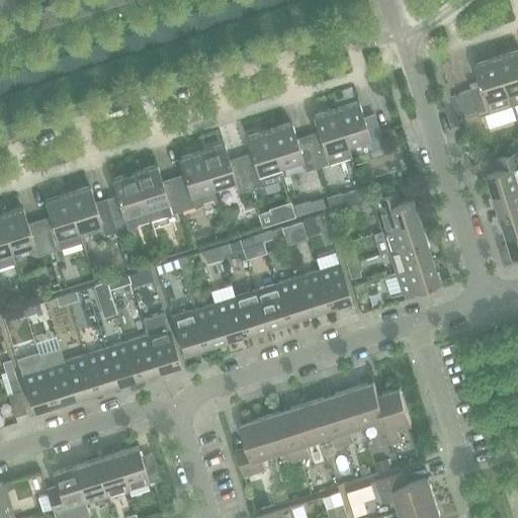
[(517,50),(498,57),(513,105),(517,103),(517,50)]
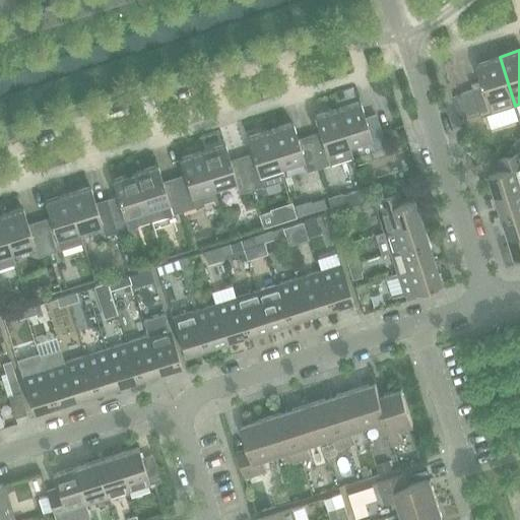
[(515,106),(500,57),(477,64),(483,85),(461,92),(468,117),(480,113),(481,116),(515,106)]
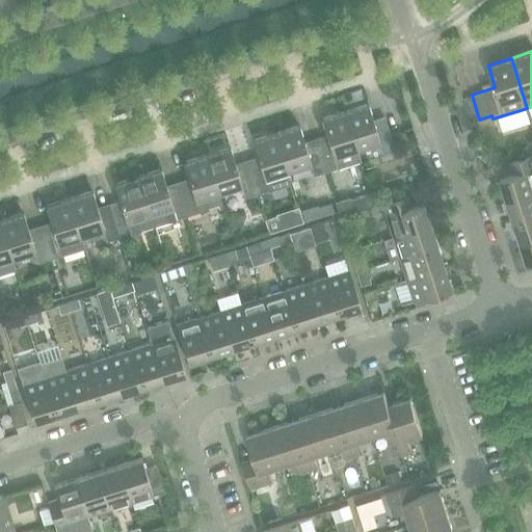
[(368,104),(345,111),(356,149),(379,141),(382,154),(395,150),(387,122),(375,126),(368,104)]
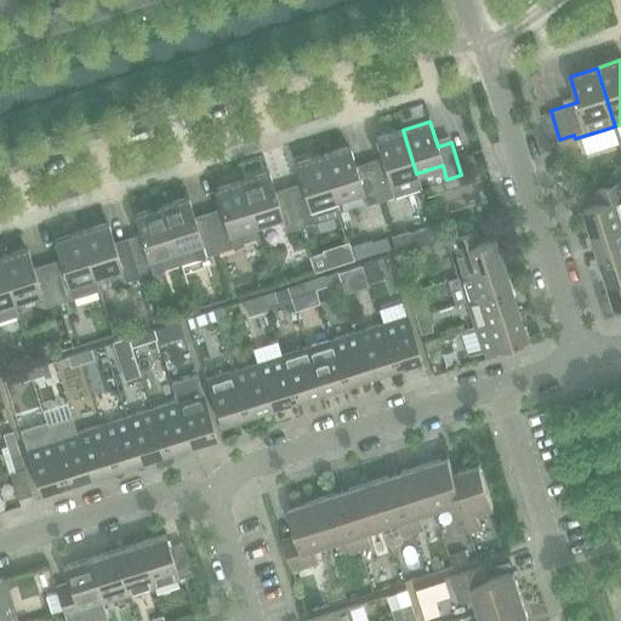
[(416,174),(403,130),(375,138),(383,164),(370,167),(381,200),(421,188),(416,174)]
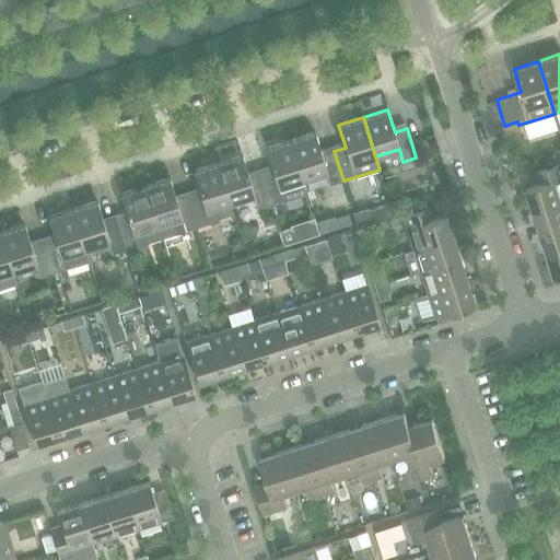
[(315,132),(290,140),(303,179),(326,172),(330,185),(343,181),(334,151),(323,155),(315,132)]
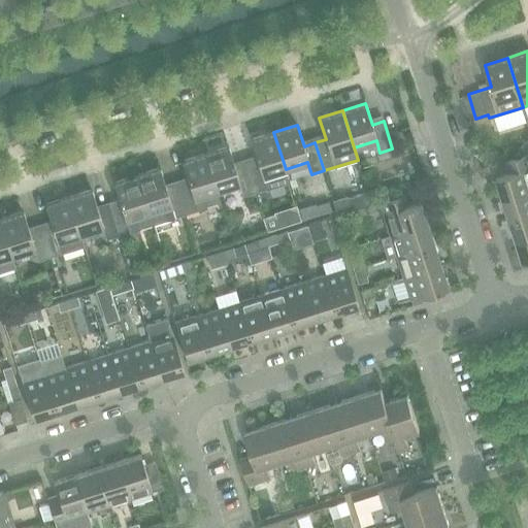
[(290,183),(286,169),(273,132),(251,139),(257,161),(246,164),(255,192),(289,182),(290,183)]
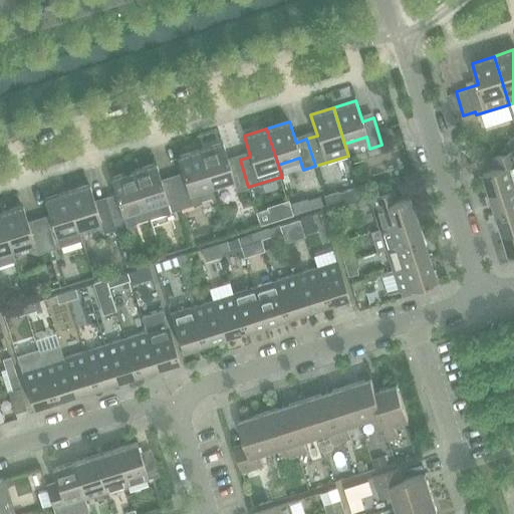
[(223,143),(200,150),(211,186),(233,179),(237,191),(248,187),(240,160),(229,164),(223,143)]
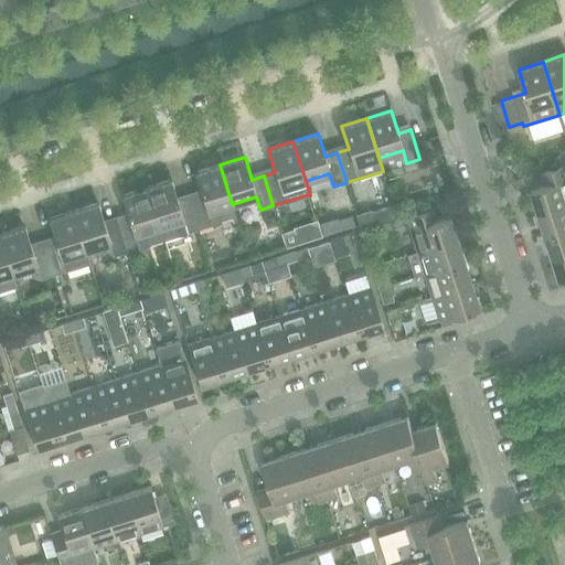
[(232,204),(220,164),(194,172),(202,195),(190,199),(200,228),(236,217),(232,204)]
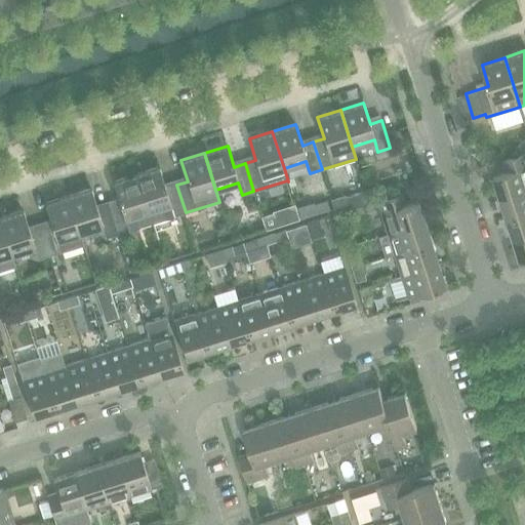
[(493,175),(500,197),(524,189),(524,153),(502,160),(507,171),(493,175)]
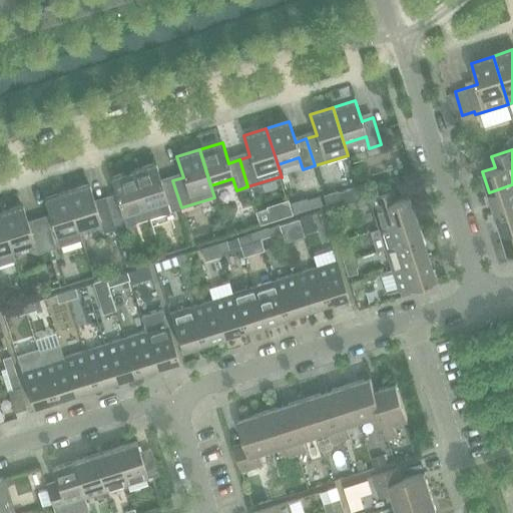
[(155,163),(133,170),(148,217),(181,207),(172,180),(162,184),(155,163)]
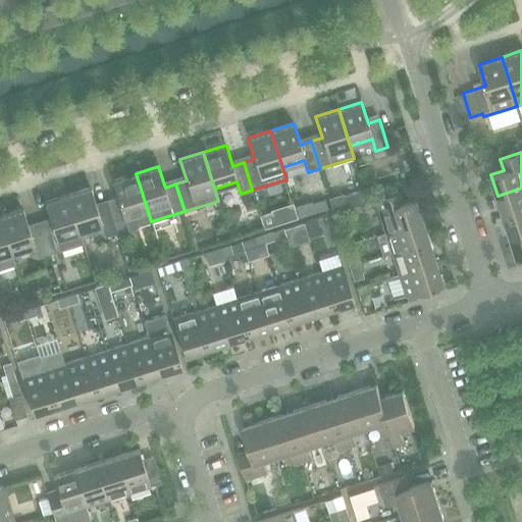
[(151,221),(136,173),(112,180),(119,202),(108,205),(117,232),(151,221)]
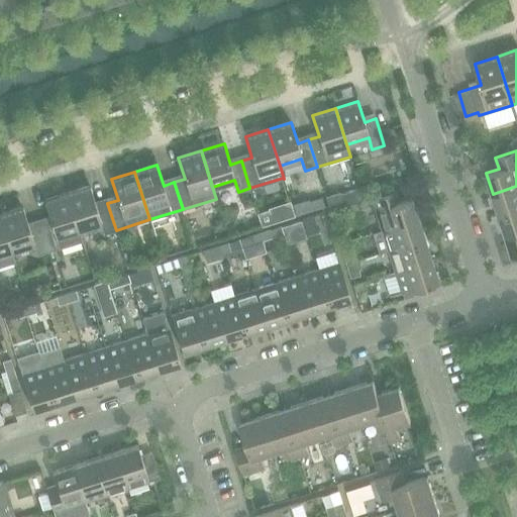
[(90,186),(67,193),(79,229),(100,222),(104,234),(116,230),(107,203),(96,207),(90,186)]
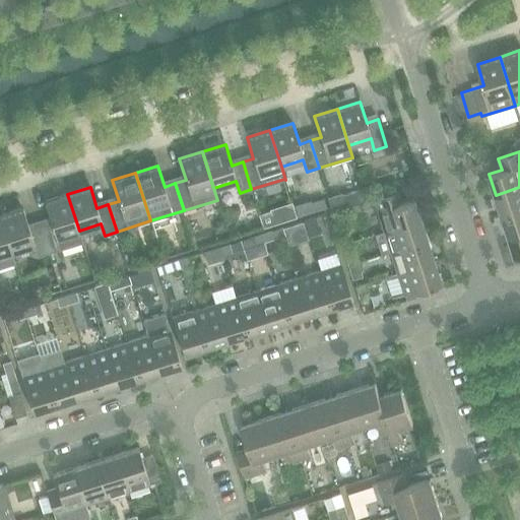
[(519,187),(496,195),(502,216),(519,210),(519,187)]
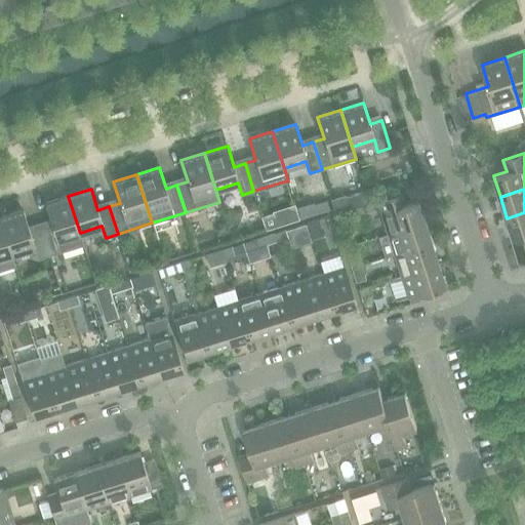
[(366,190),(347,196),(351,208),(370,202),(366,190)]
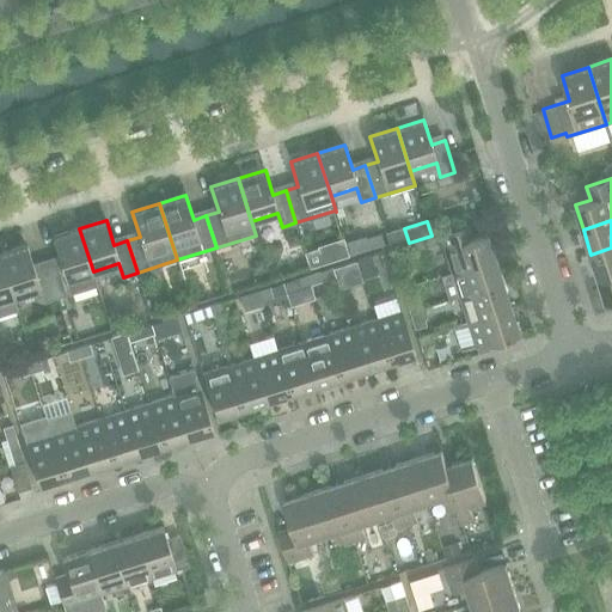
[(444,246),(452,271),(495,258),(487,232),(471,237),(467,225),(440,233),(444,246)]
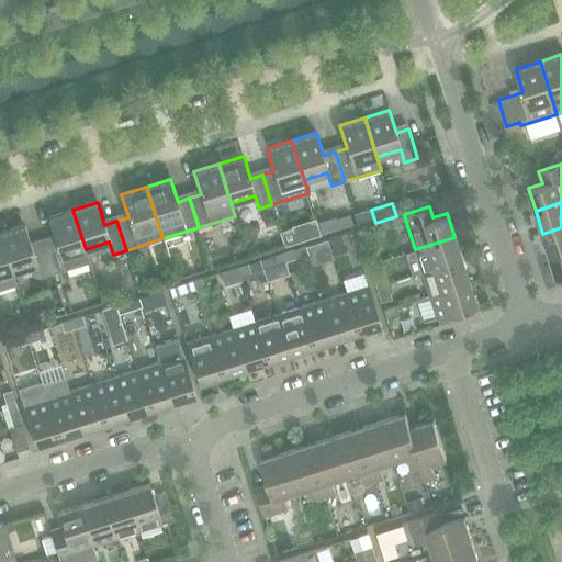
[(86,249),(72,210),(48,217),(55,240),(44,244),(53,273),(89,261),(86,249)]
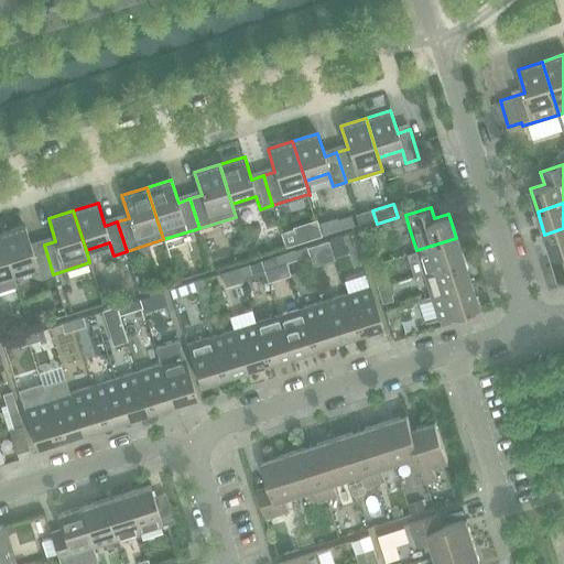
[(25,226),(0,234),(12,273),(36,266),(41,279),(53,274),(44,245),(32,249),(25,226)]
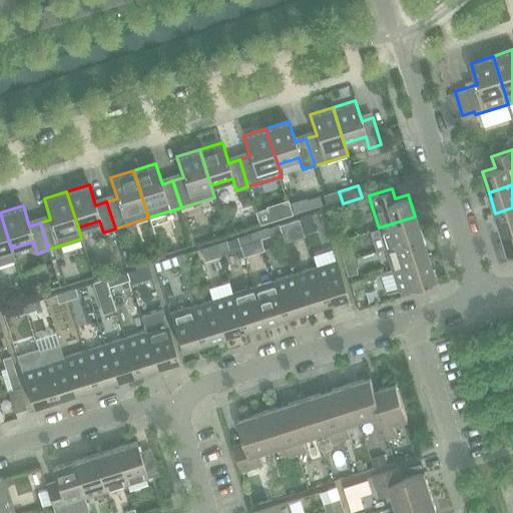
[(512,207),(495,213),(502,233),(512,229),(512,207)]
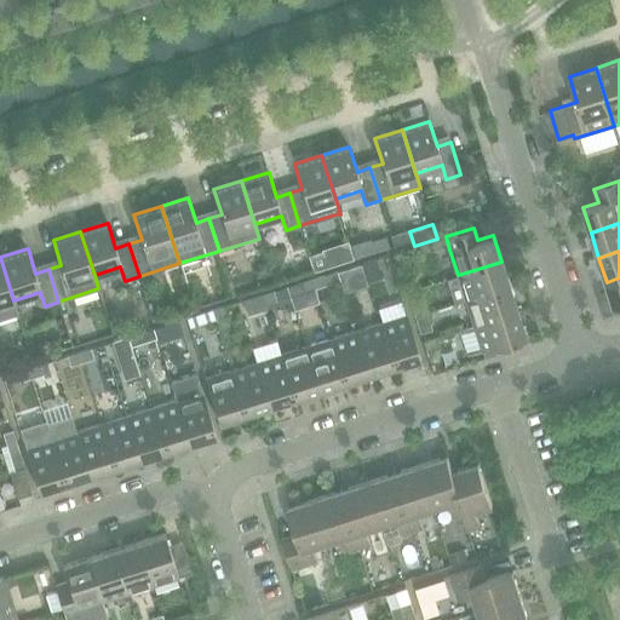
[(13,300),(0,257),(0,320),(18,315),(13,300)]
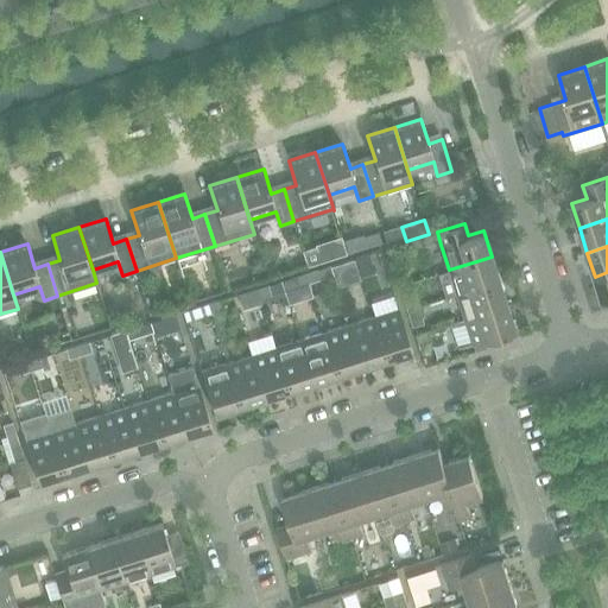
[(499,280),(492,257),(449,270),(456,295),(499,280)]
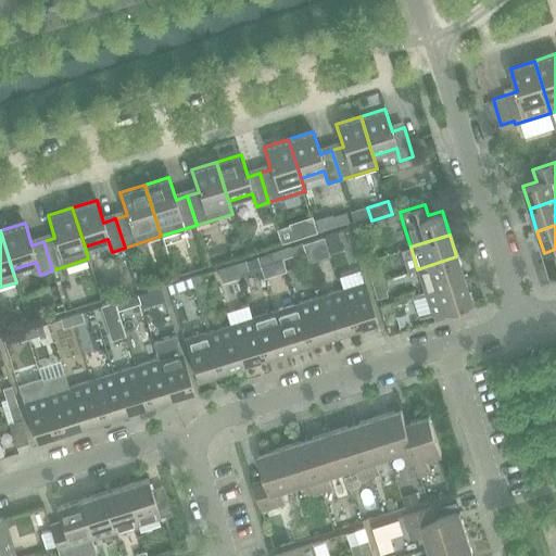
[(302,242),(290,247),(279,250),(282,258),(305,251),(302,242)]
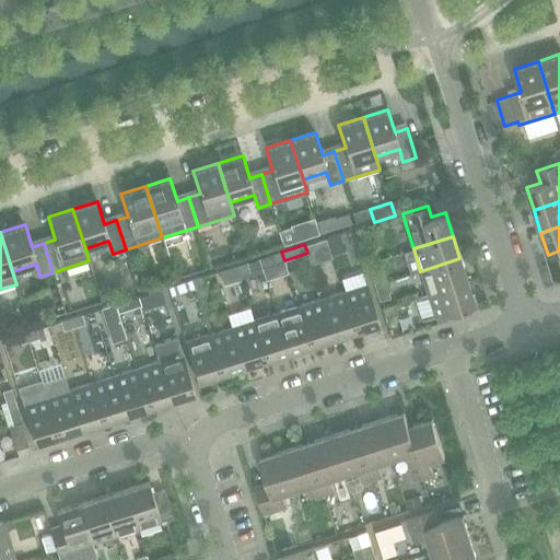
[(559,251),(548,255),(556,279),(559,277),(559,251)]
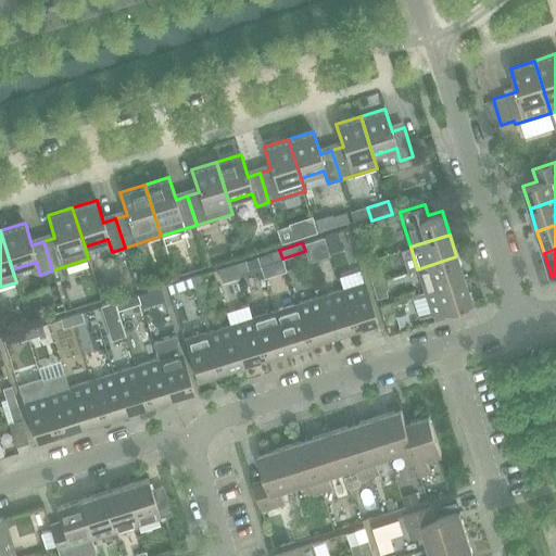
[(282,258),(279,250),(269,253),(272,262),(282,258)]
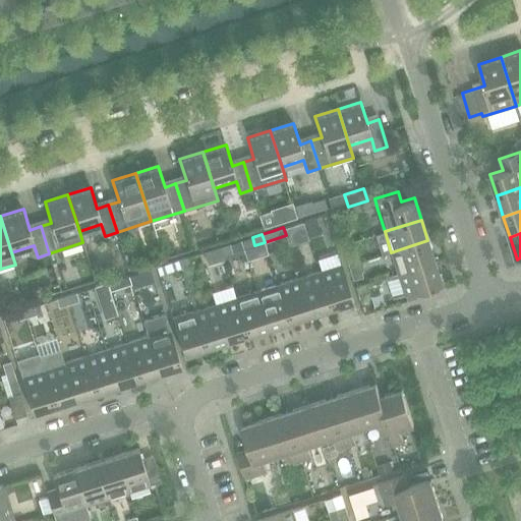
[(435,262),(427,240),(391,252),(398,273),(435,262)]
